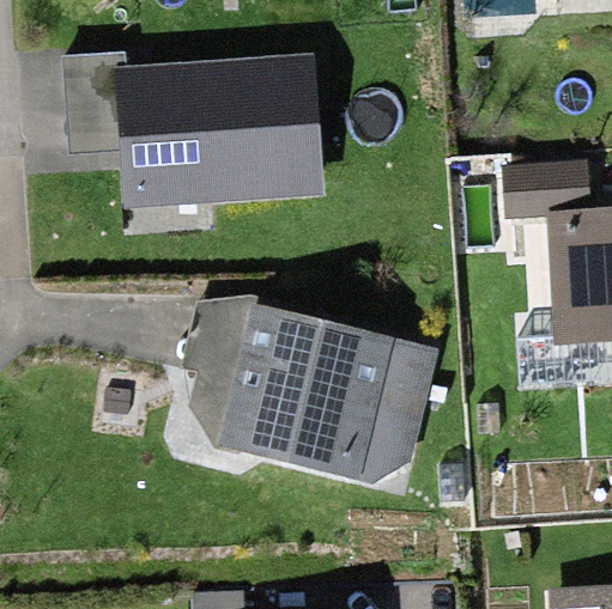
[(125,66),(123,49),(65,53),(72,151),(121,147),(126,206),(325,192),(314,52),(125,66)]
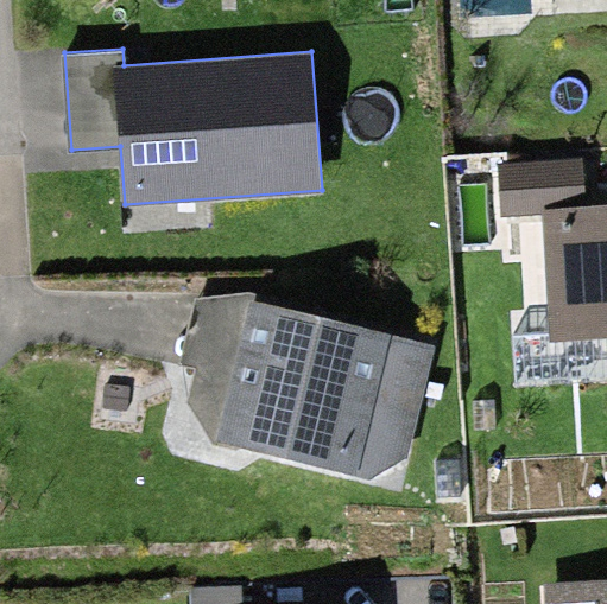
[(606,222),(532,226),(538,358),(606,355),(606,222)]
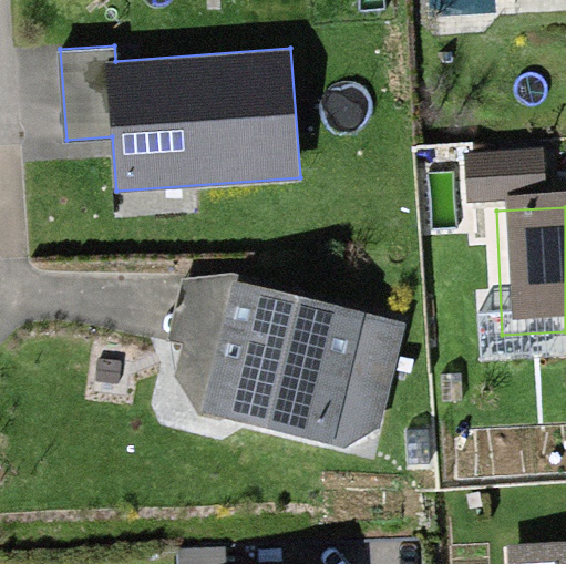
[(345,448),(380,427),(409,321),(234,274),(184,278),(164,355),(198,412),(345,448)]
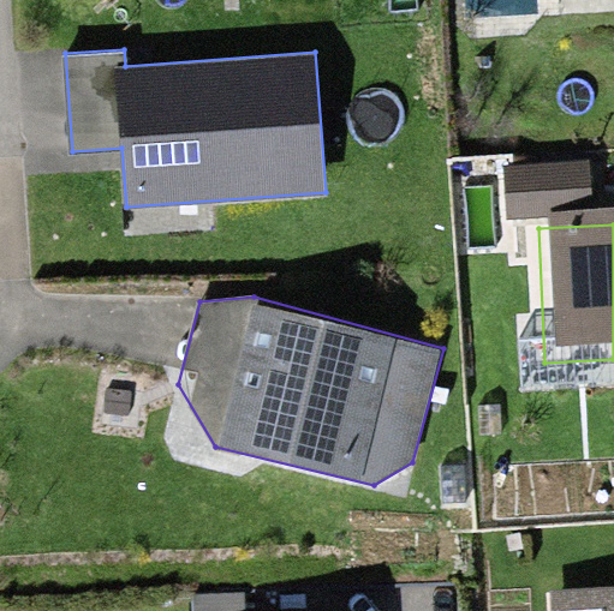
[(245,610),(245,593),(196,594),(196,610),(245,610)]
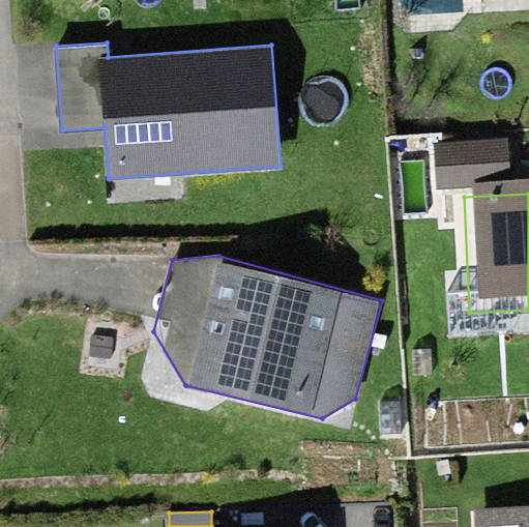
[(528,516),(483,518),(483,526),(528,526),(528,516)]
